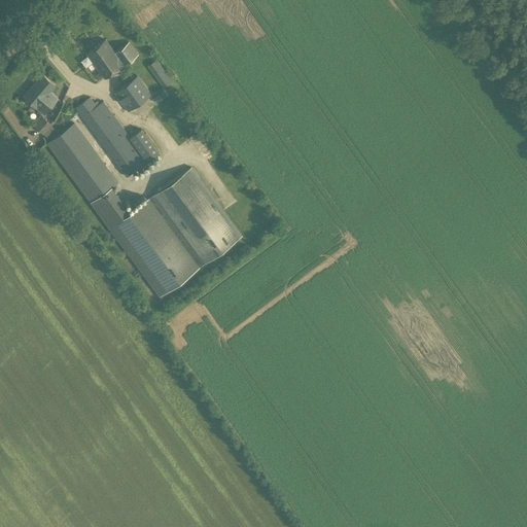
[(104,79),(124,65),(137,56),(129,42),(114,53),(105,40),(85,55),(92,63),(84,69),(88,74),(96,68),(104,79)]
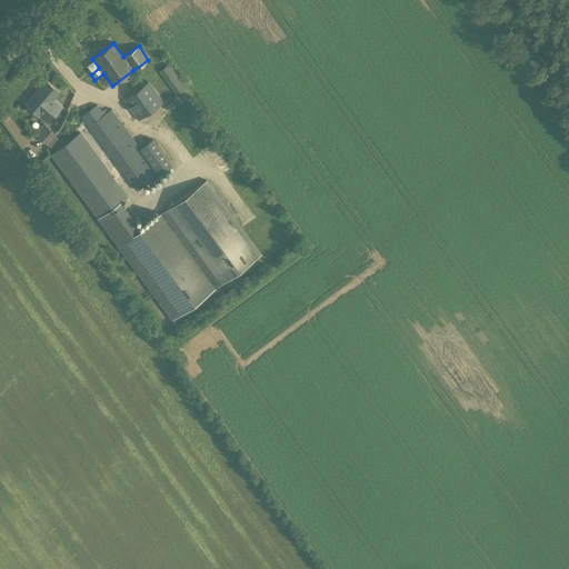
[(177,96),(186,88),(168,66),(159,72),(177,96)]
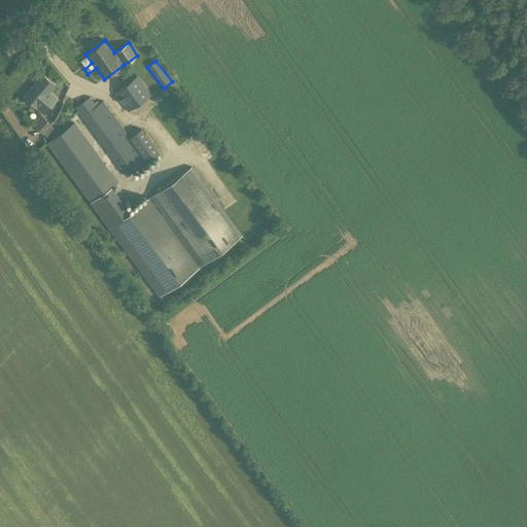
[(48,92),(55,85),(41,74),(23,97),(43,114),(57,99),(48,92)]
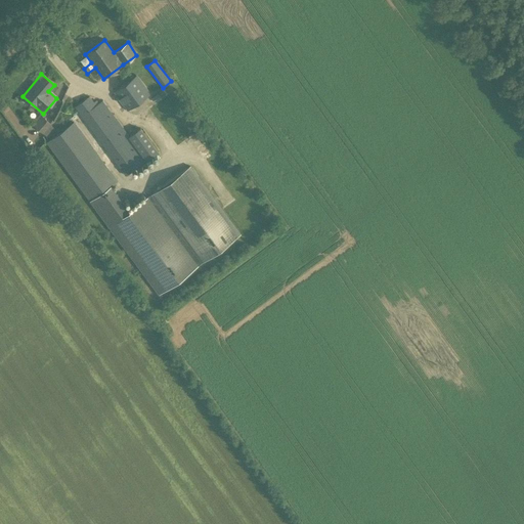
[(127,112),(150,94),(137,76),(114,93),(127,112)]
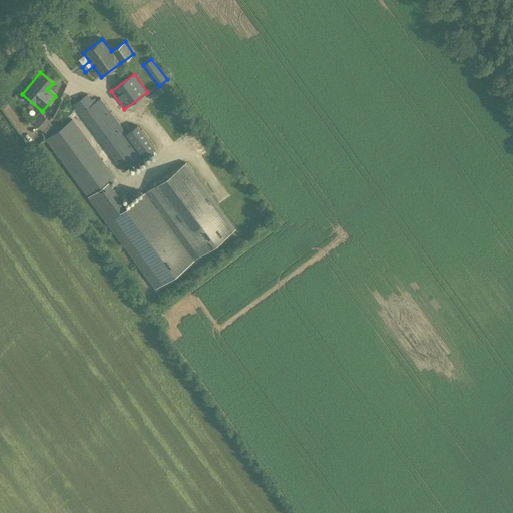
[(142,157),(154,149),(137,125),(126,133),(100,98),(93,102),(87,94),(73,105),(122,173),(142,157)]
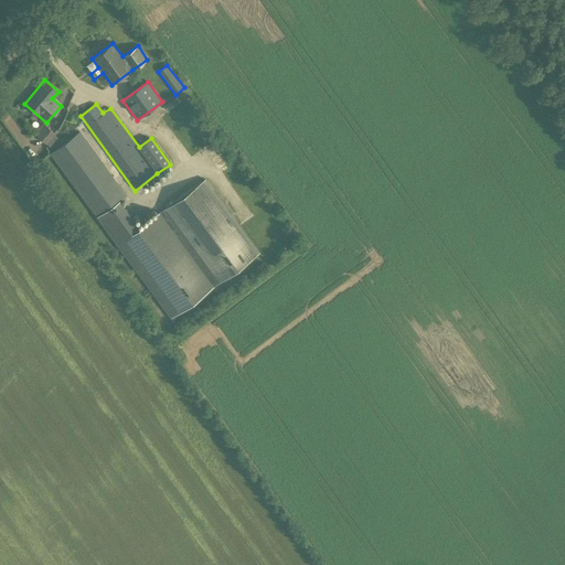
[(35,136),(46,144),(49,147),(57,137),(54,135),(55,134),(45,125),(35,136)]
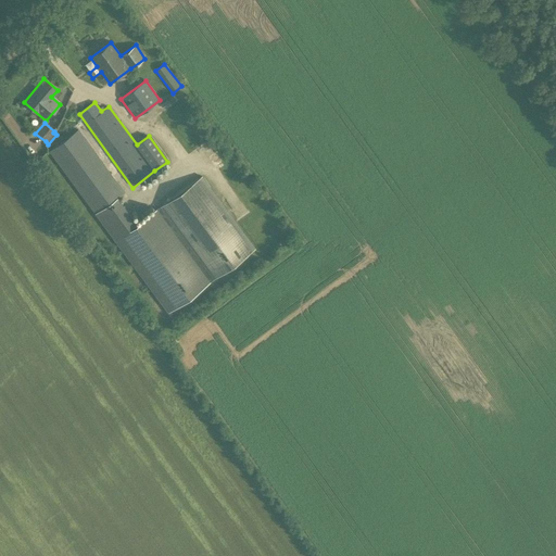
[(96,215),(125,193),(78,129),(48,151),(96,215)]
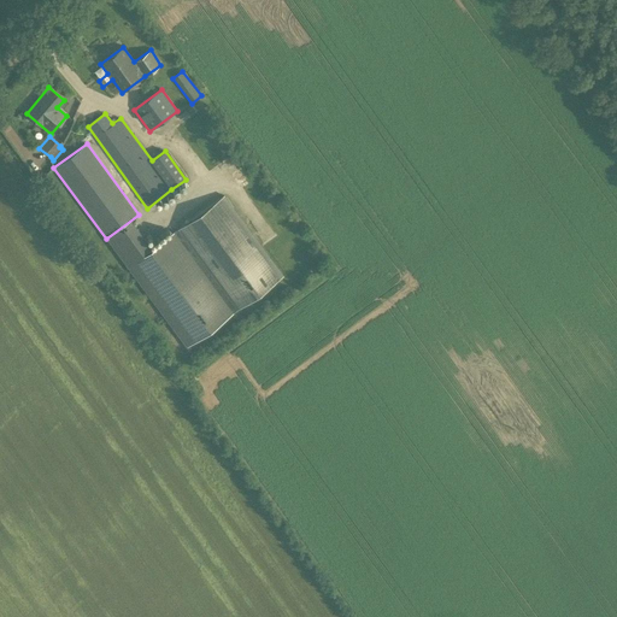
[(224,195),(178,229),(128,266),(187,346),(283,275),(224,195)]
